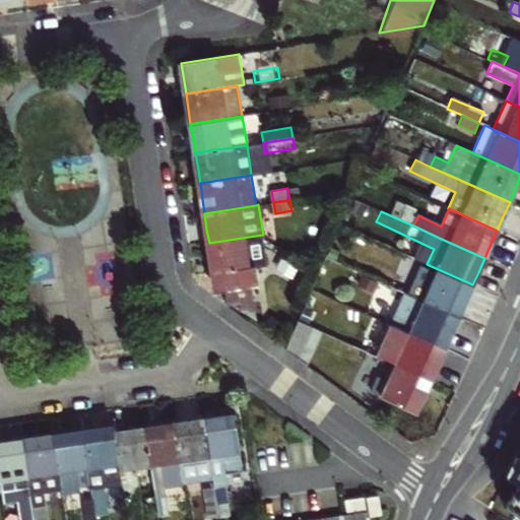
[(268,265),(263,235),(262,235),(209,243),(212,263),(216,290),(253,284),(251,267),(268,265)]
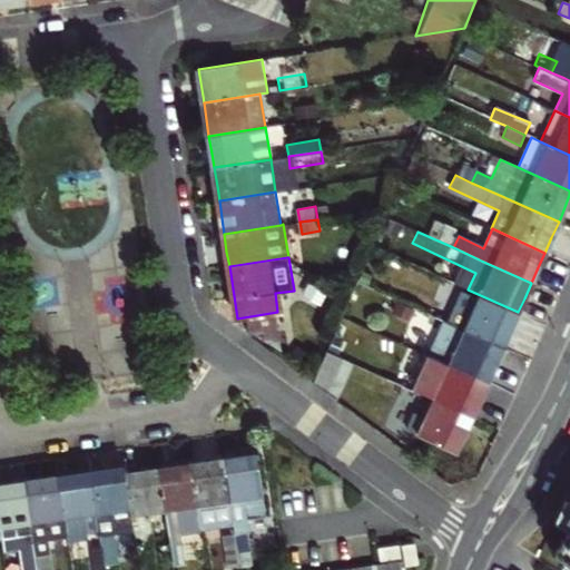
[(510,331),(518,312),(468,290),(452,325),(502,347),(510,331)]
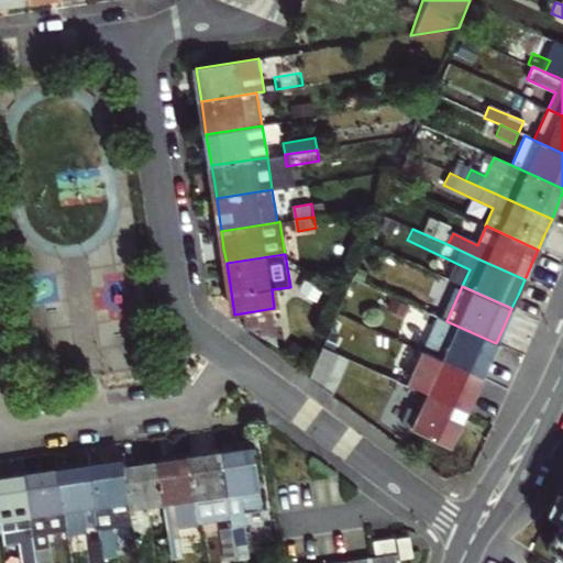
[(409,304),(429,313),(434,301),(415,291),(409,304)]
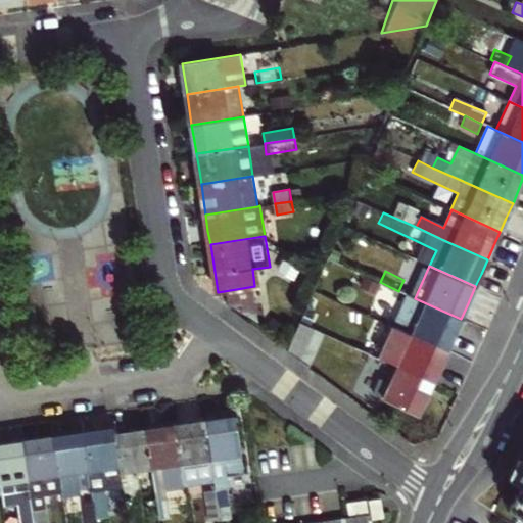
[(254,286),(218,292),(218,297),(262,331),(254,286)]
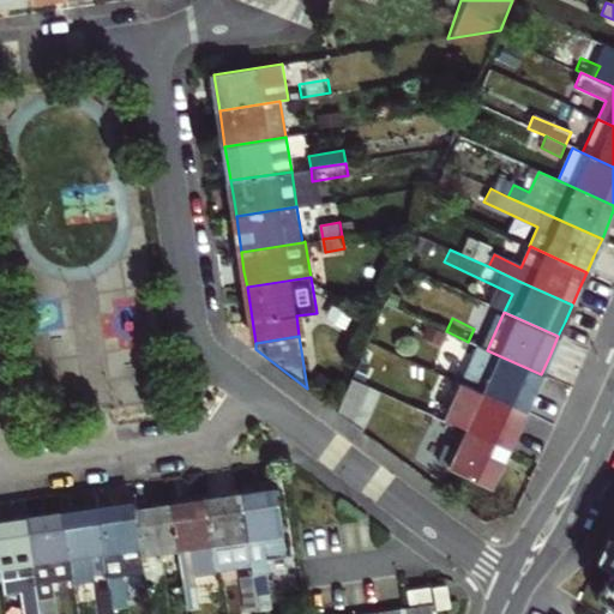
[(541,374),(487,350),(479,347),(461,384),(483,393),(524,411),(533,392),(541,374)]
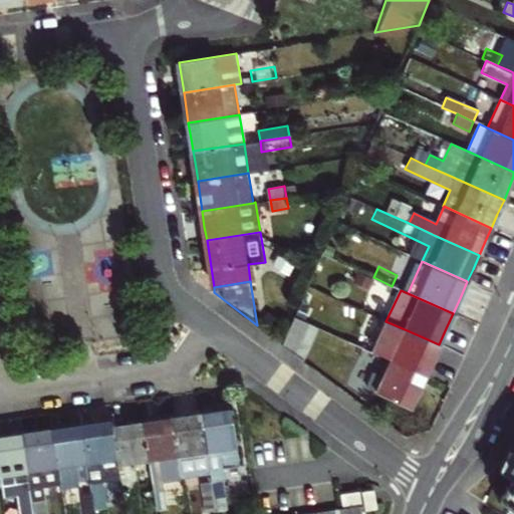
[(295,317),(282,345),(302,359),(316,327),(295,317)]
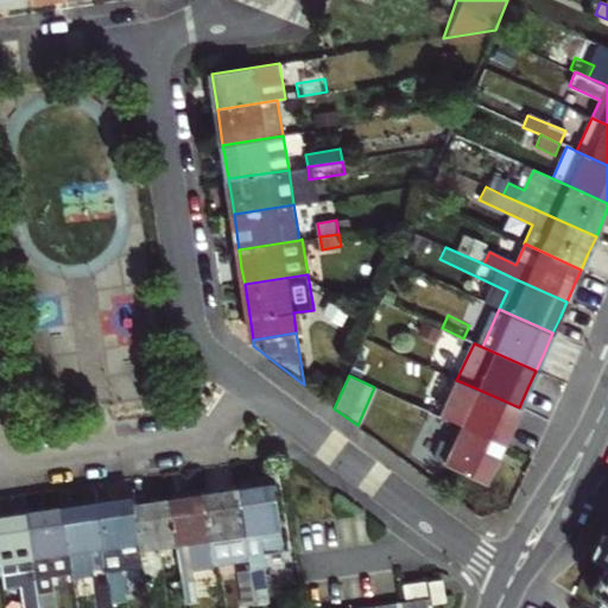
[(519,407),(479,390),(462,428),(501,445),(511,426),(519,407)]
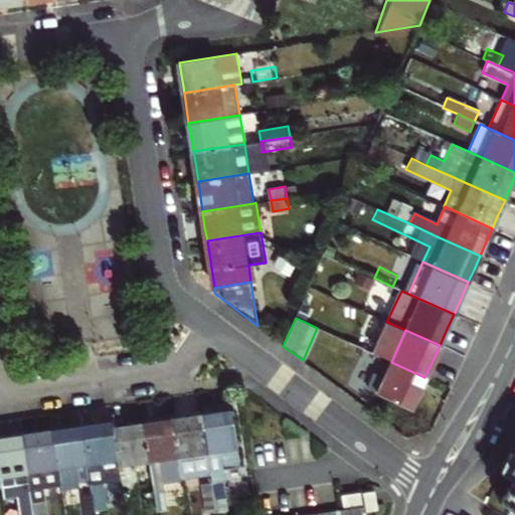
[(348,342),(364,349),(368,339),(352,332),(348,342)]
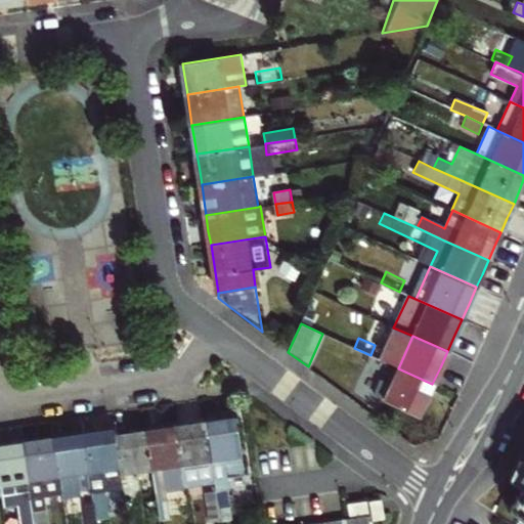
[(426,399),(432,384),(398,368),(391,365),(370,355),(354,348),(347,344),(342,355),(387,376),(384,383),(381,381),(373,396),(418,417),(426,399)]
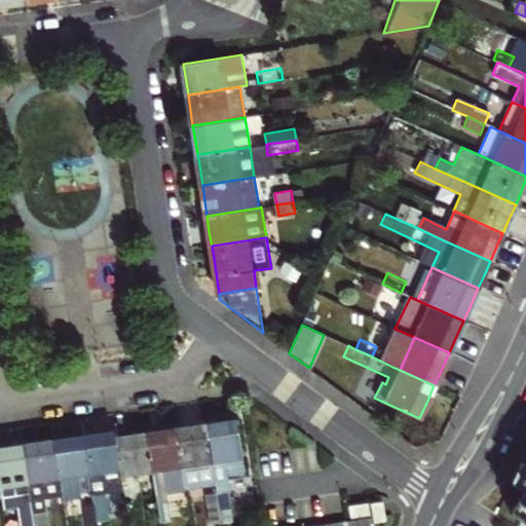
[(220,422),(205,424),(215,482),(216,493),(221,523),(231,522),(225,479),(246,477),(236,419),(220,422)]
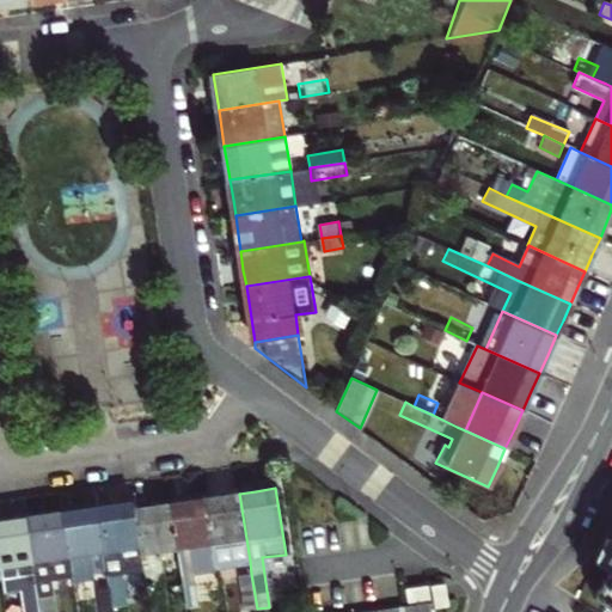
[(250,561),(239,494),(222,496),(204,499),(214,565),(250,561)]
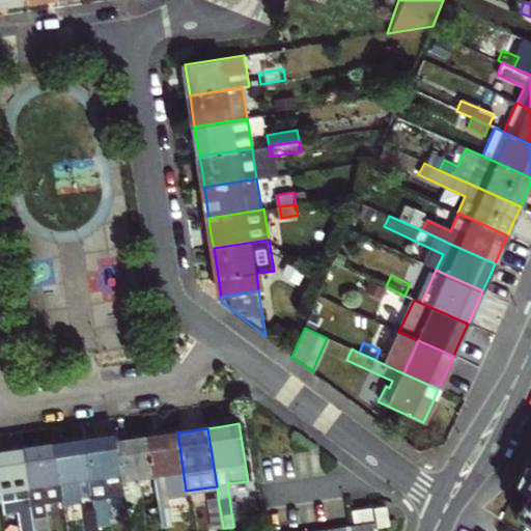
[(147,438),(152,475),(157,506),(168,504),(166,494),(186,491),(177,432),(163,436),(147,438)]
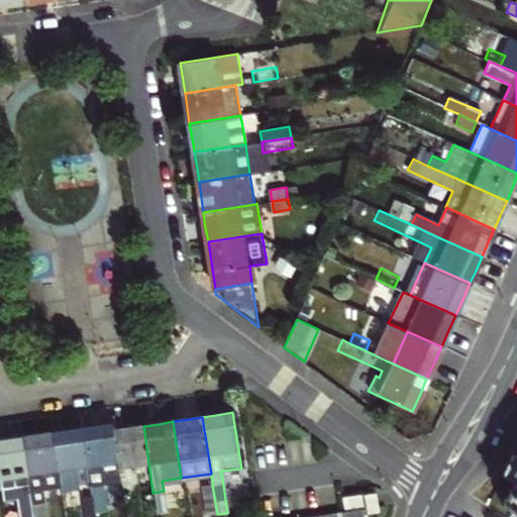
[(97,426),(82,428),(90,481),(91,485),(92,495),(95,516),(106,516),(101,483),(120,480),(118,467),(113,430),(112,423),(97,426)]
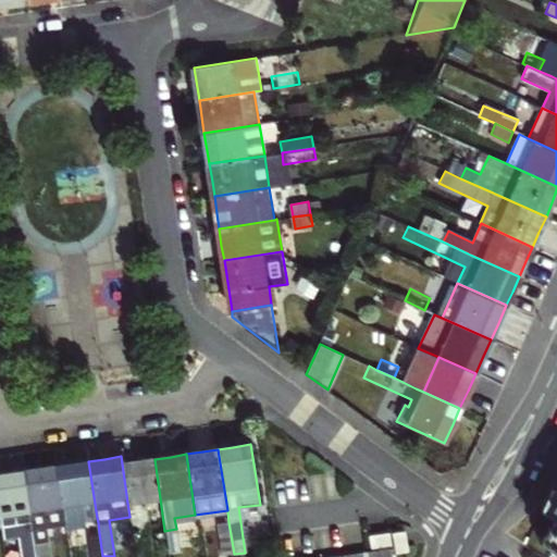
[(122,463),(127,503),(160,498),(155,459),(138,461),(122,463)]
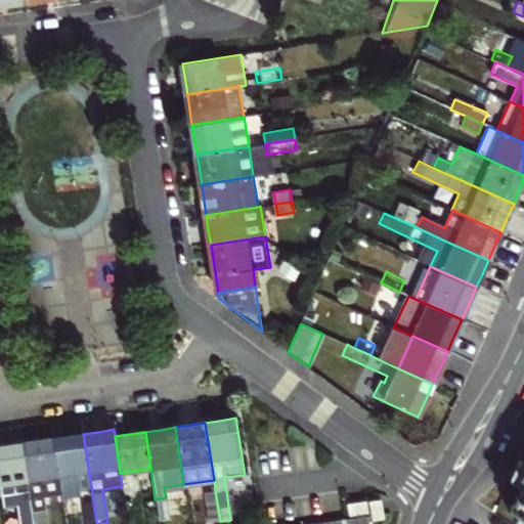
[(58,476),(61,497),(74,495),(73,490),(91,487),(83,434),(69,436),(53,438),(58,476)]
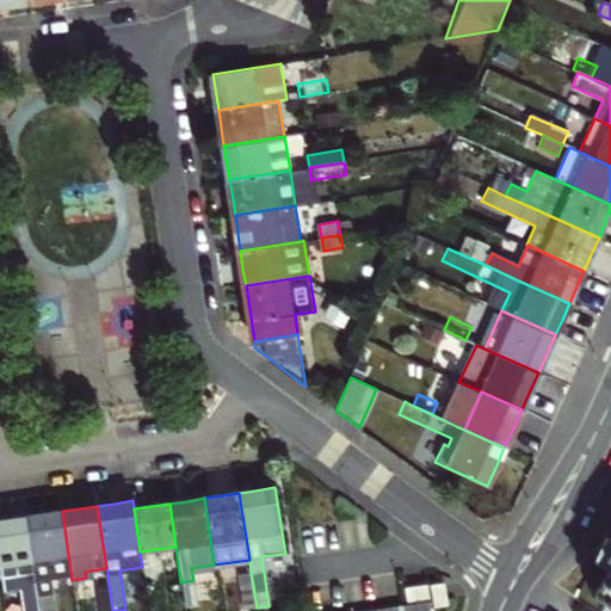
[(43,514),(28,517),(34,560),(38,596),(41,610),(54,610),(51,593),(54,593),(49,557),(68,555),(62,511),(43,514)]
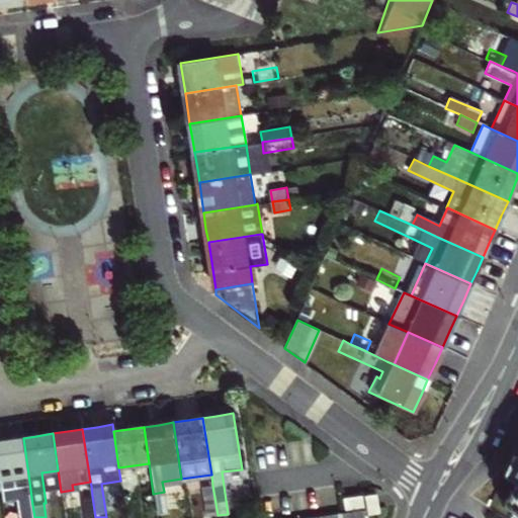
[(9,440),(0,441),(0,491),(2,502),(17,500),(19,517),(34,517),(32,505),(28,475),(23,438),(9,440)]
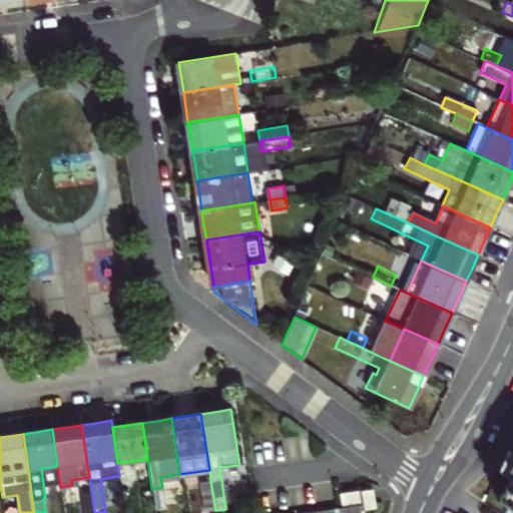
[(512,512),(512,457),(504,480),(505,493),(499,497),(507,502),(503,509),(509,512),(512,512)]
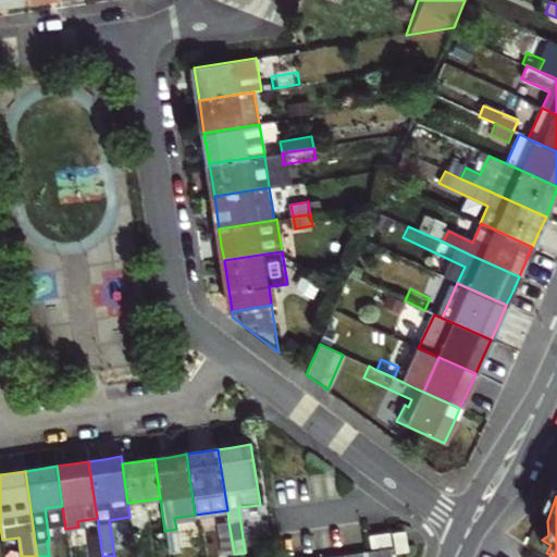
[(234,554),(229,522),(217,523),(222,556),(234,554)]
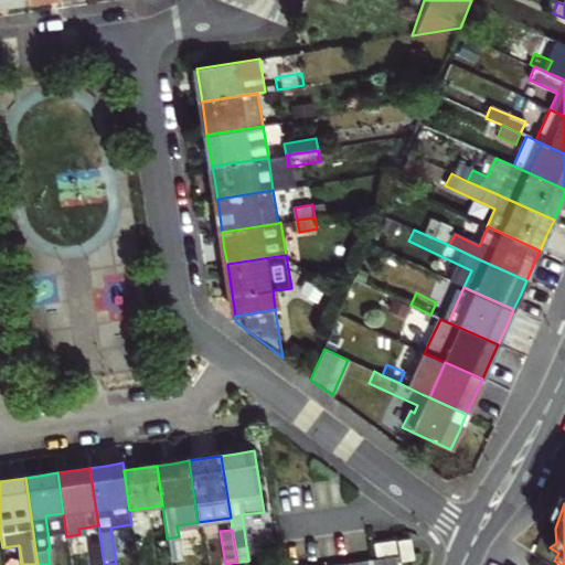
[(398,536),(402,557),(415,556),(412,534),(398,536)]
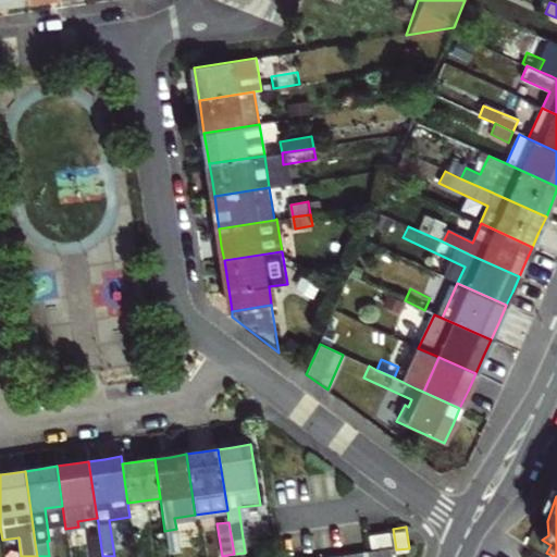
[(371,544),(393,542),(391,529),(369,531),(371,544)]
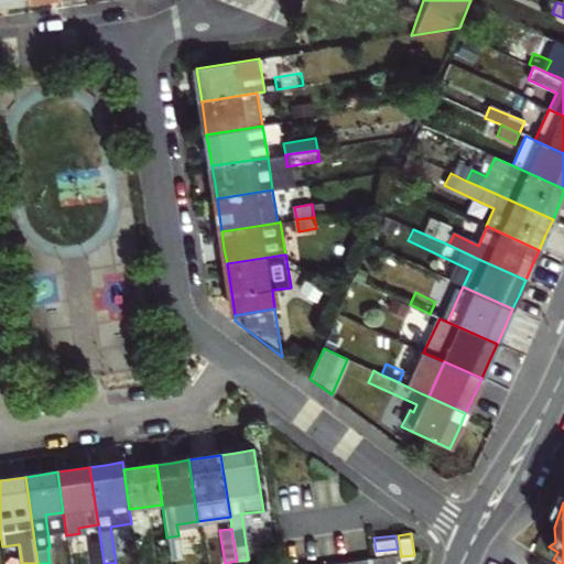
[(88,563),(104,563),(100,540),(86,541),(88,563)]
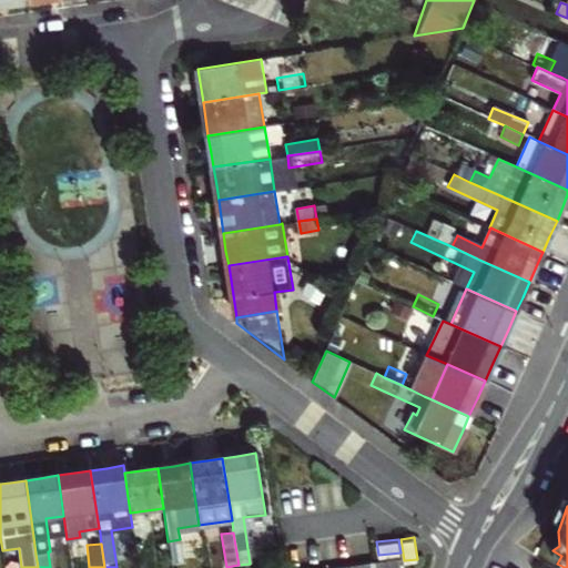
[(401,567),(399,558),(382,561),(382,567),(401,567)]
